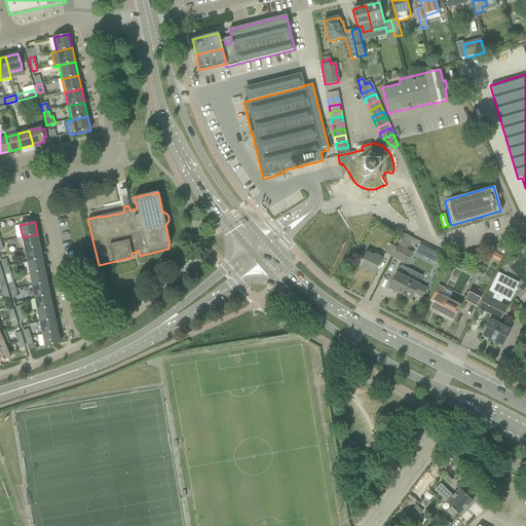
[(25,250),(39,247),(37,234),(23,237),(25,250)]
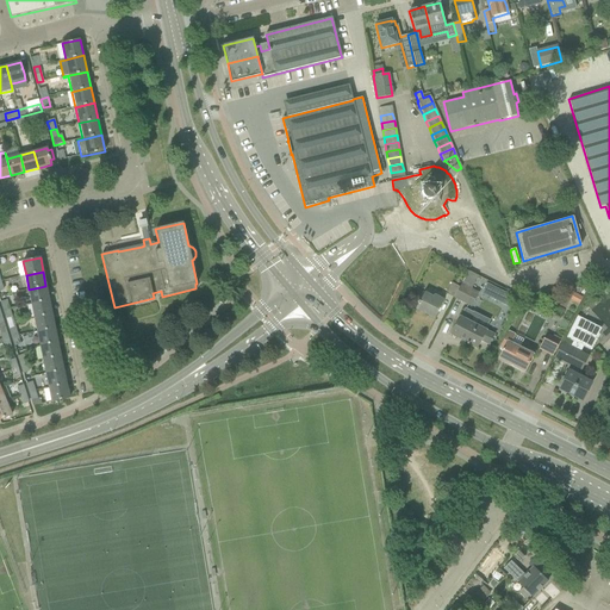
[(454,299),(459,288),(452,284),(446,294),(454,299)]
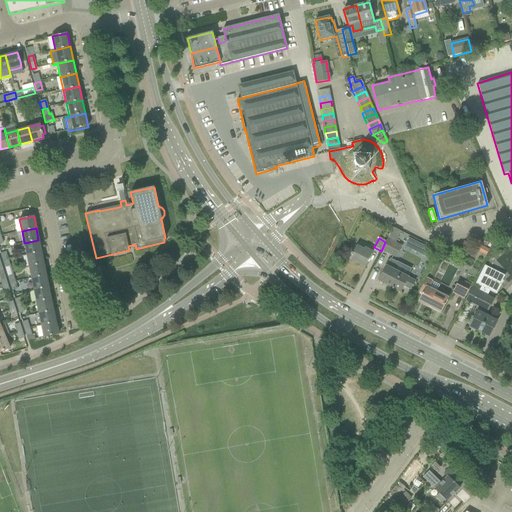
[(409,238),(405,247),(417,253),(422,245),(409,238)]
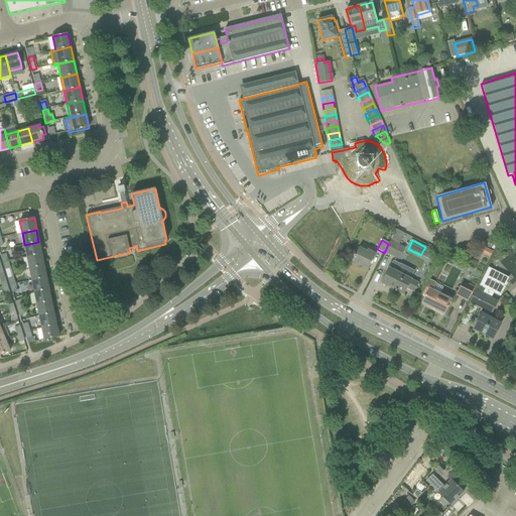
[(388,244),(384,253),(396,259),(402,247),(398,245),(390,241),(388,244)]
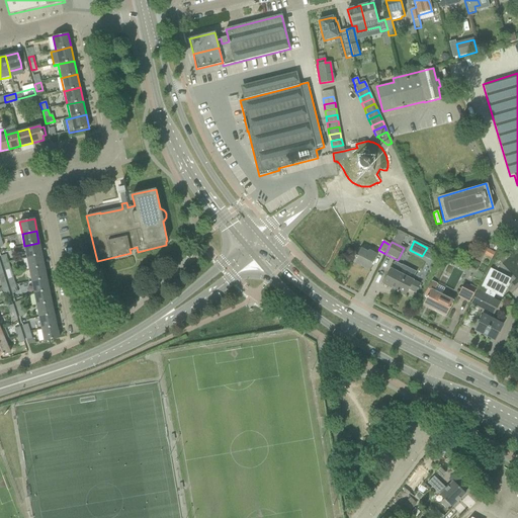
[(26,257),(41,254),(38,243),(24,246),(26,257)]
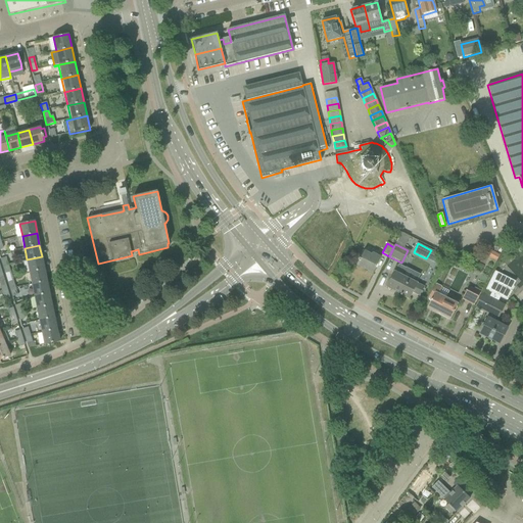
[(372,253),(371,254),(365,251),(358,265),(372,272),(380,256),(372,253)]
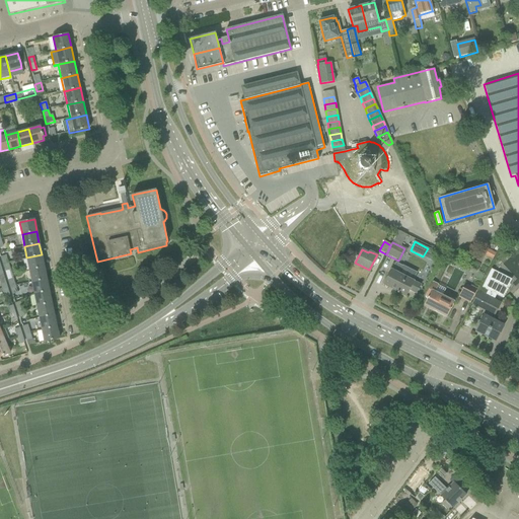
[(485,254),(492,258),(495,252),(488,249),(485,254)]
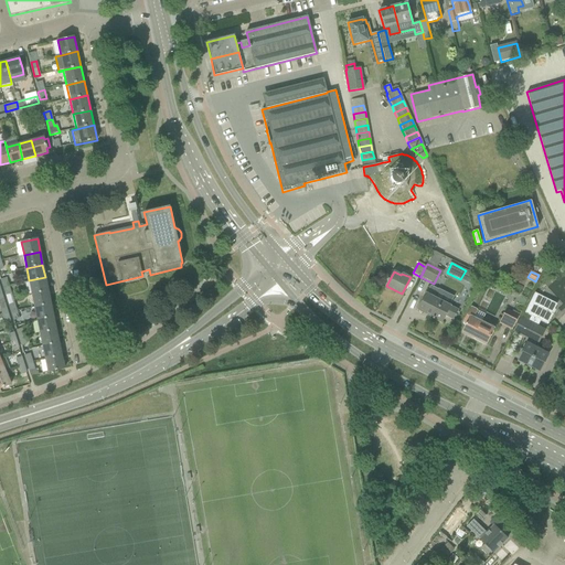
[(32,294),(48,290),(45,277),(29,280),(32,294)]
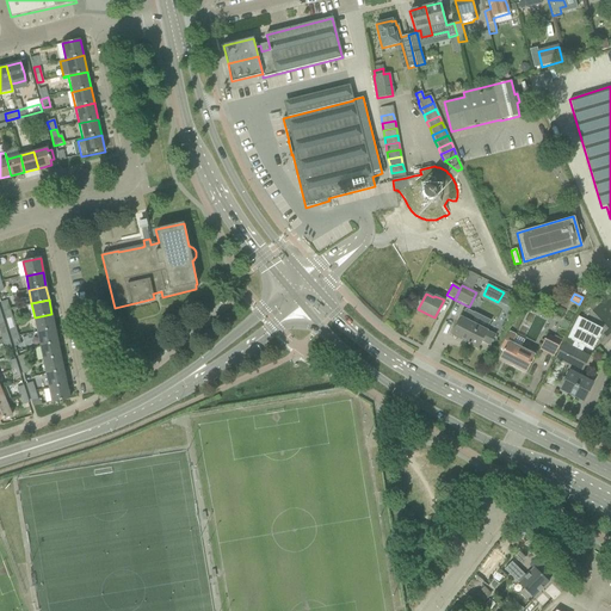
[(7,323),(13,322),(10,308),(2,310),(5,320),(6,320),(7,323)]
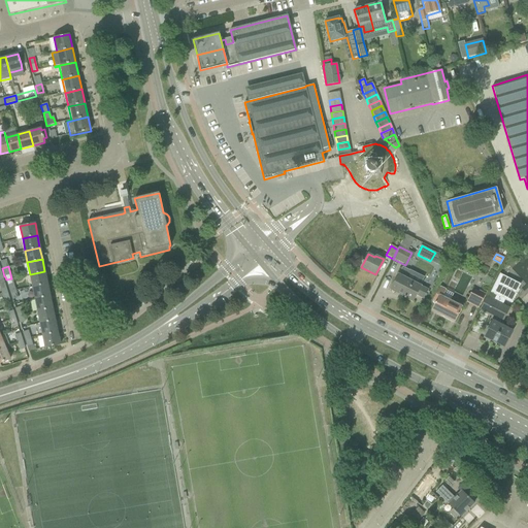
[(405,277),(409,270),(402,267),(399,274),(398,274),(391,289),(404,296),(403,298),(405,299),(405,298),(413,301),(416,294),(423,298),(428,289),(405,277)]
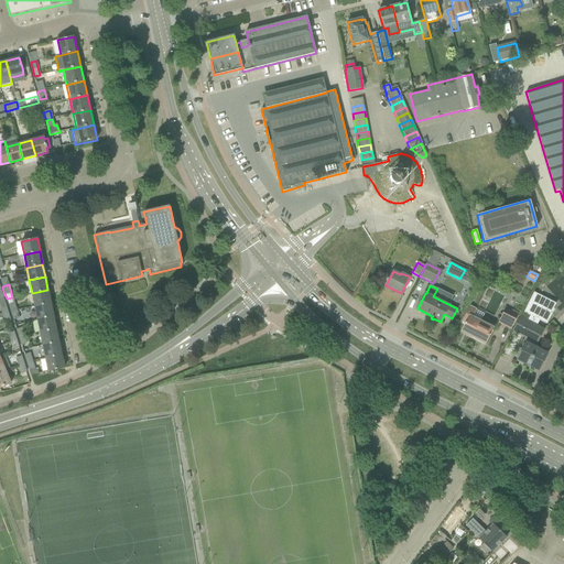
[(34,306),(51,303),(47,290),(32,293),(34,306)]
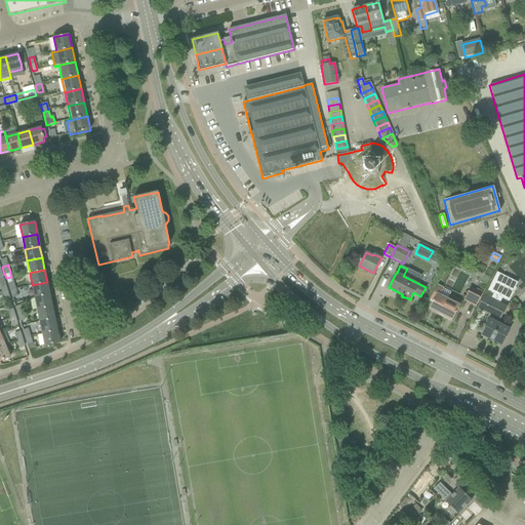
[(482,298),(477,308),(491,315),(489,319),(481,335),(501,346),(506,336),(510,328),(498,322),(503,312),(507,306),(499,303),(501,298),(508,301),(517,283),(496,273),(487,290),(493,293),(491,298),(484,294),(482,298)]
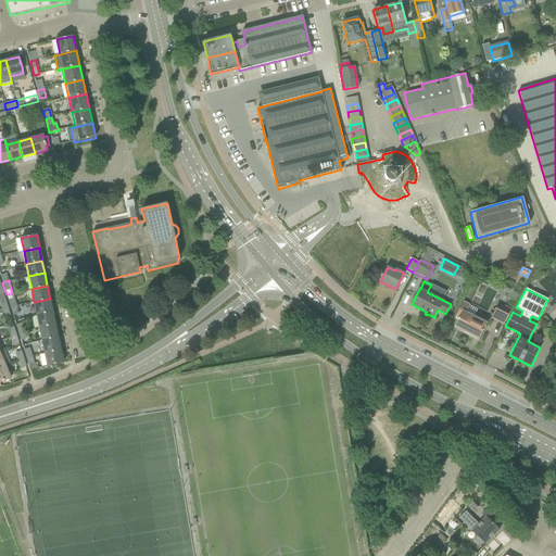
[(11,295),(13,294),(12,293),(7,294),(9,300),(8,300),(10,307),(16,305),(14,299),(12,299),(11,295)]
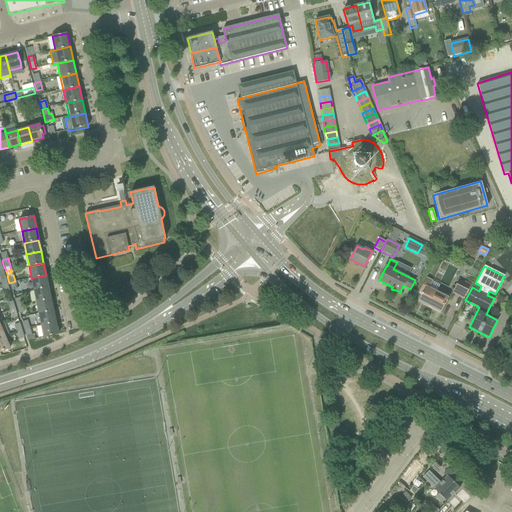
[(34,290),(48,287),(46,275),(31,278),(34,290)]
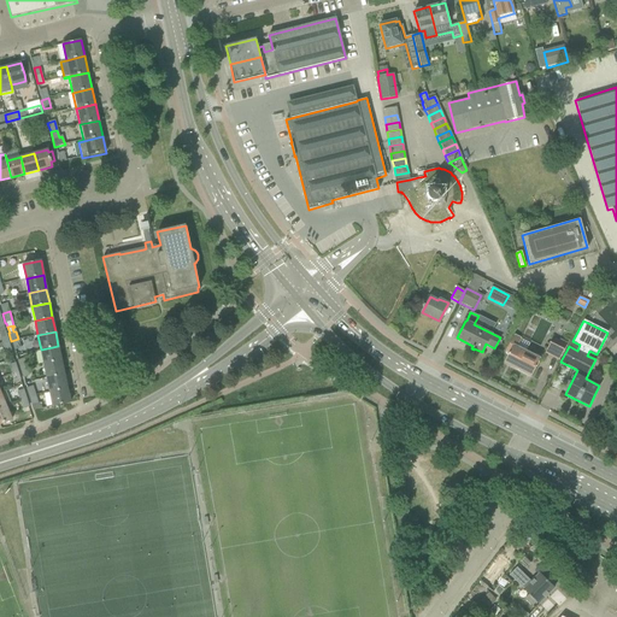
[(504,362),(512,366),(532,376),(540,358),(517,347),(521,339),(513,335),(505,352),(507,353),(504,362)]
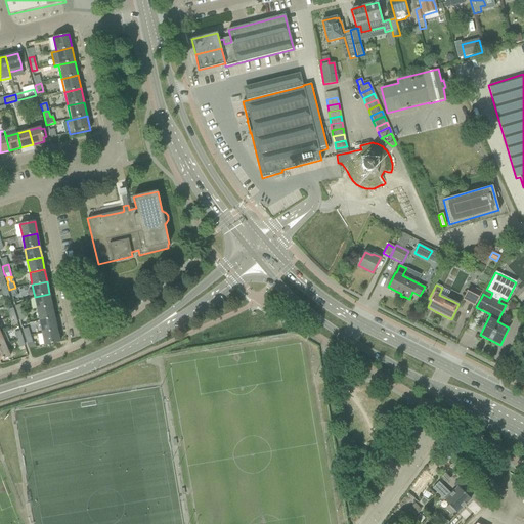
[(463,300),(475,306),(481,293),(469,287),(463,300)]
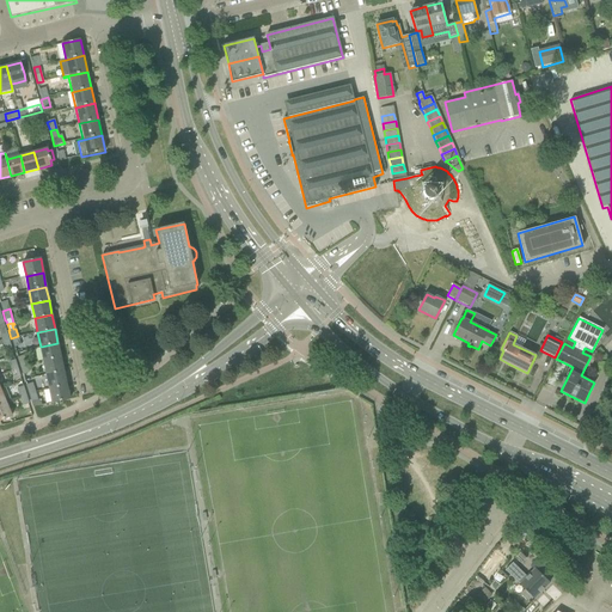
[(14,348),(22,346),(18,336),(11,338),(14,348)]
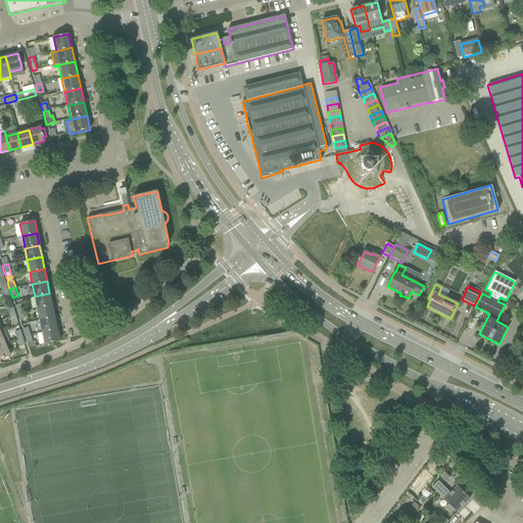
[(4,301),(10,299),(8,292),(2,294),(4,301)]
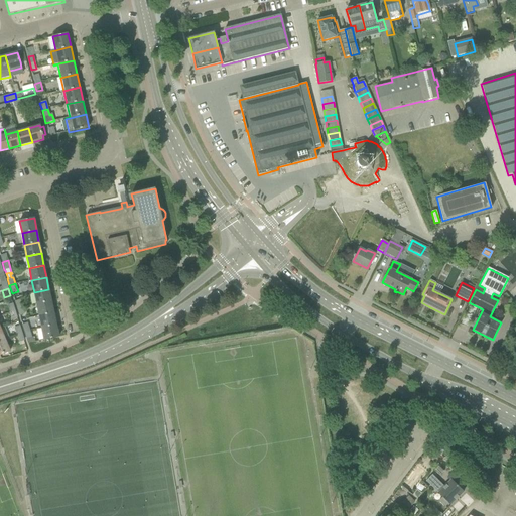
[(36,304),(51,301),(48,289),(34,292),(36,304)]
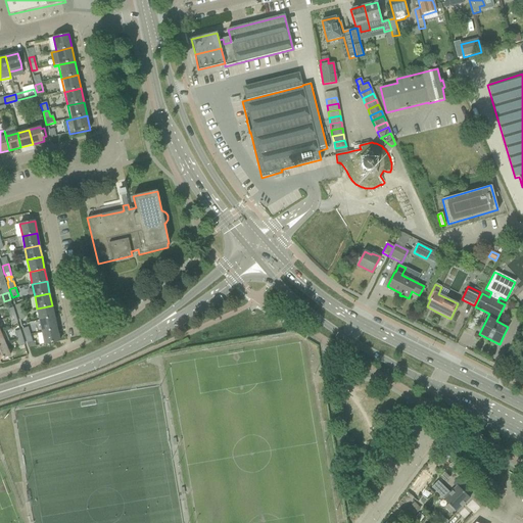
[(17,314),(24,312),(20,303),(14,305),(17,314)]
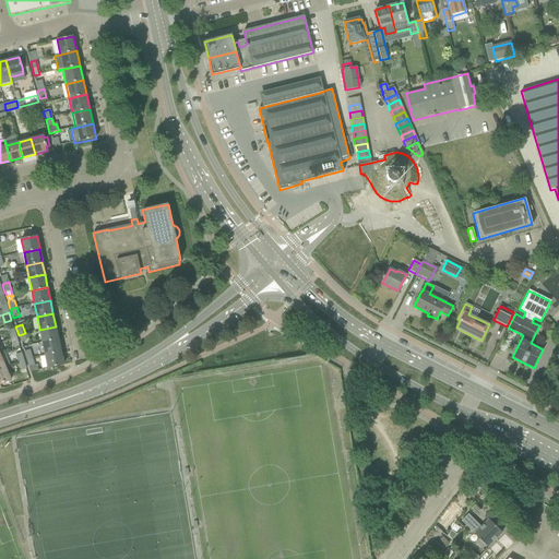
[(43,343),(58,340),(56,326),(39,330),(43,343)]
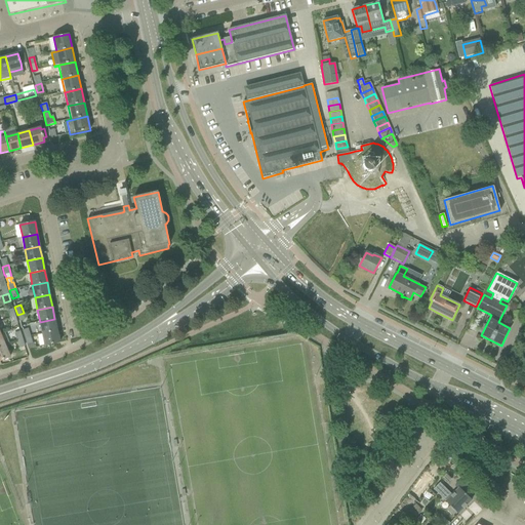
[(19,322),(26,320),(24,313),(17,315),(19,322)]
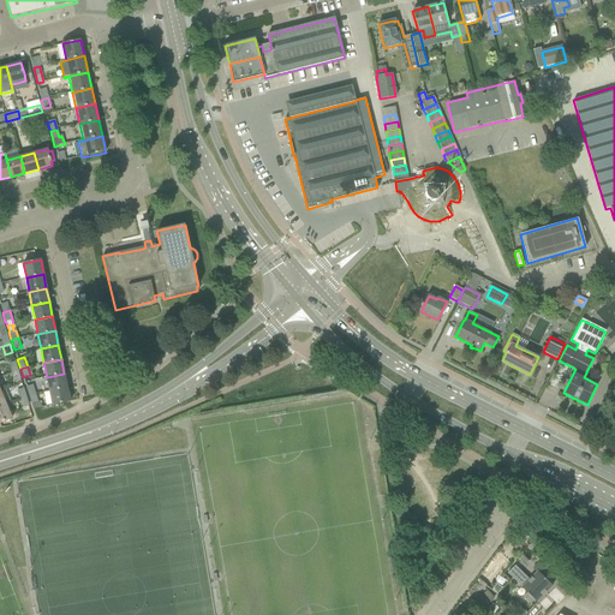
[(49,390),(67,387),(64,374),(47,377),(49,390)]
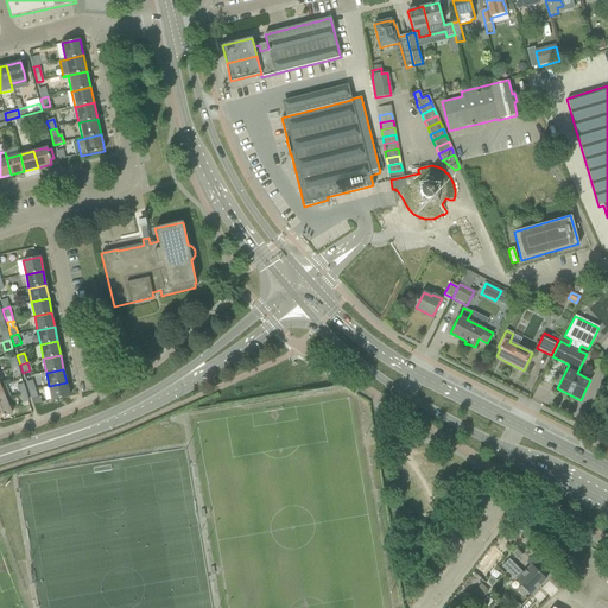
[(52,400),(69,397),(67,382),(49,386),(52,400)]
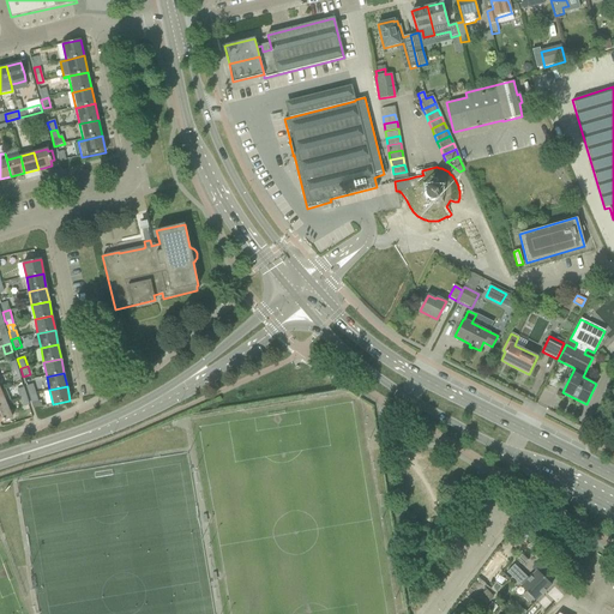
[(40,402),(38,402),(36,393),(29,396),(32,409),(41,407),(40,402)]
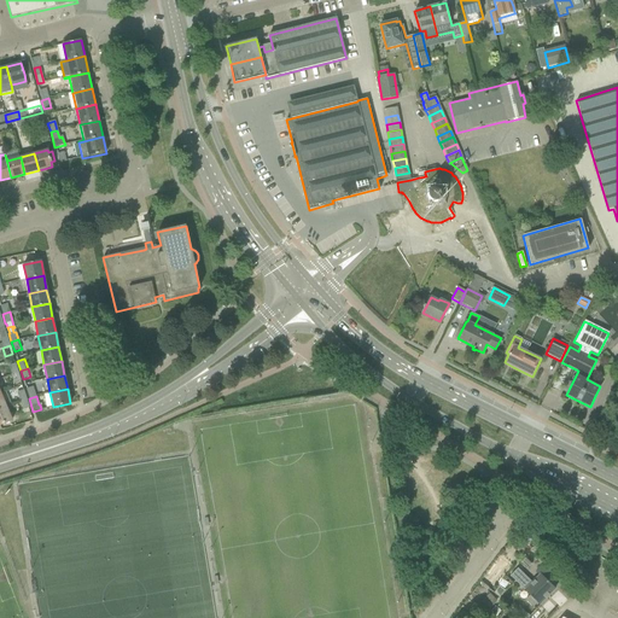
[(0,425),(12,420),(6,407),(0,409),(0,425)]
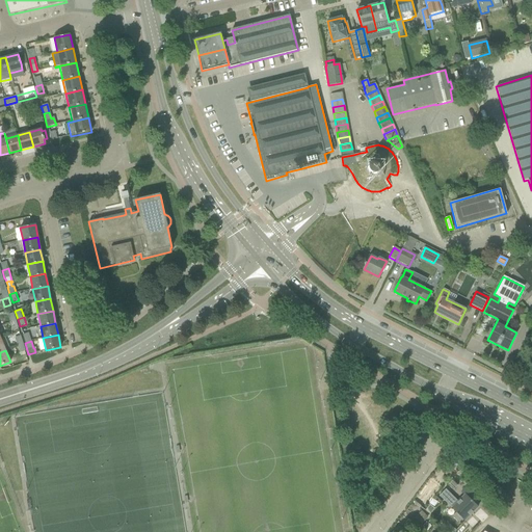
[(430,480),(415,500),(422,506),(437,485),(430,480)]
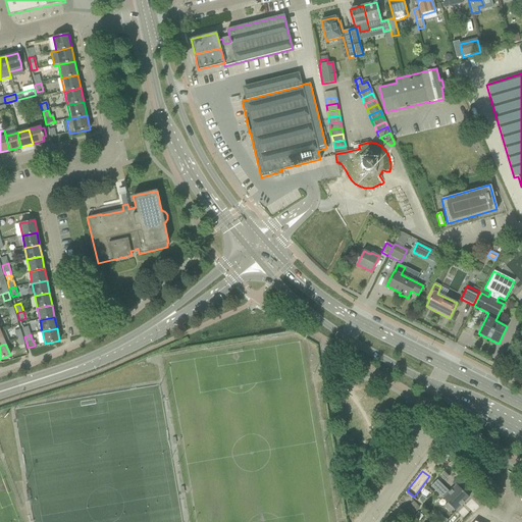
[(436,480),(430,486),(434,490),(447,503),(454,509),(455,511),(468,498),(461,489),(469,481),(462,473),(450,486),(452,488),(449,491),(440,484),(436,480)]
